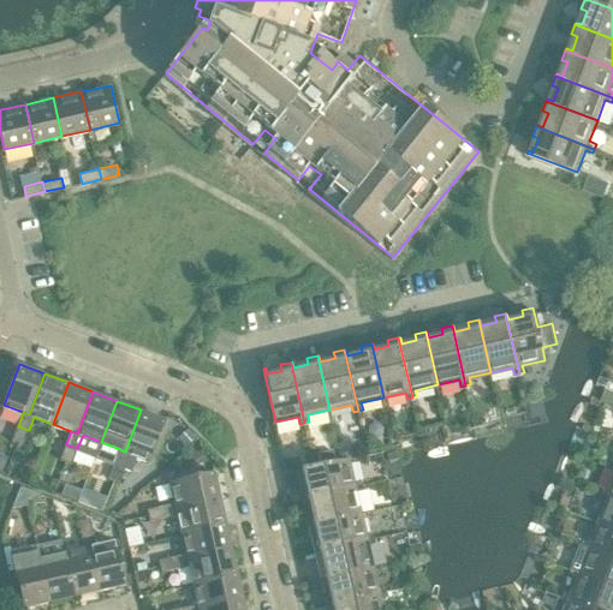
[(150,461),(164,429),(166,419),(141,410),(125,452),(120,449),(114,462),(126,467),(131,454),(150,461)]
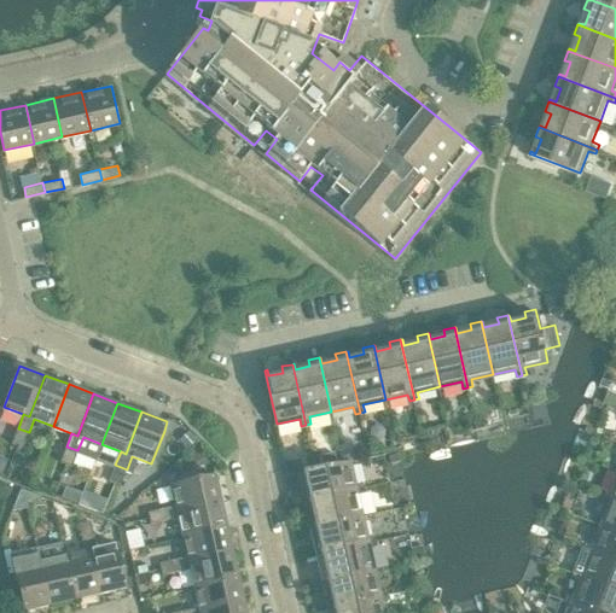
[(24,445),(29,432),(18,428),(12,442),(24,445)]
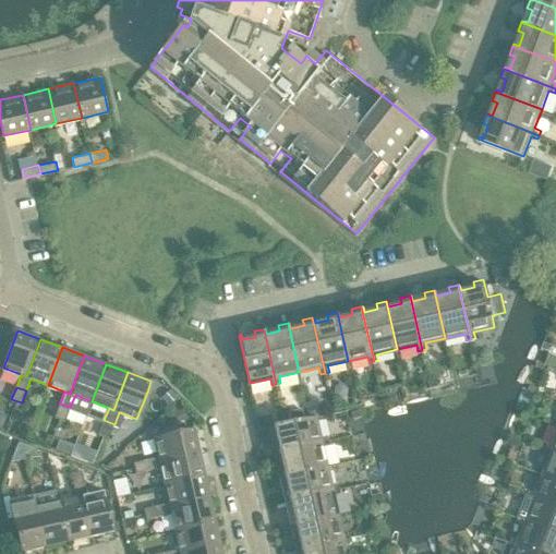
[(65,420),(70,407),(60,404),(56,416),(65,420)]
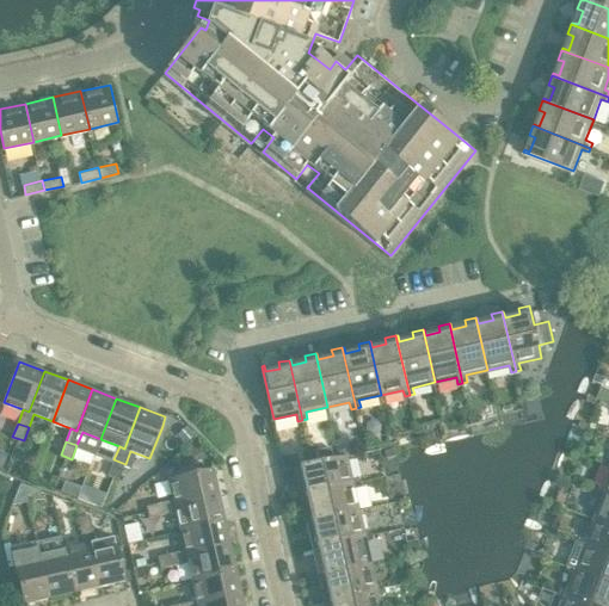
[(352,477),(348,455),(295,467),(297,477),(303,476),(307,490),(301,493),(301,494),(361,480),(360,475),(352,477)]
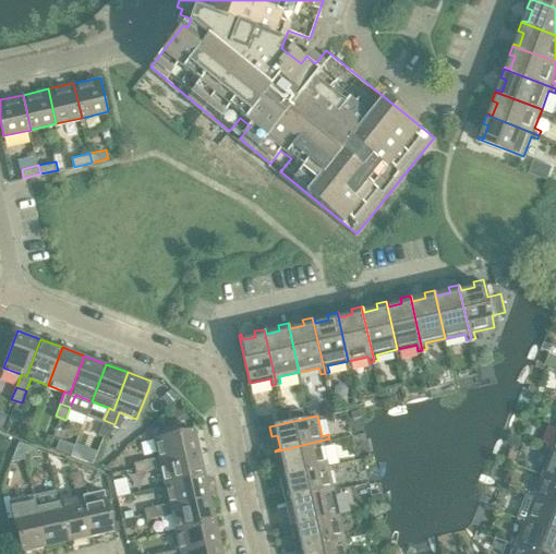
[(109,436),(115,424),(104,420),(99,432),(109,436)]
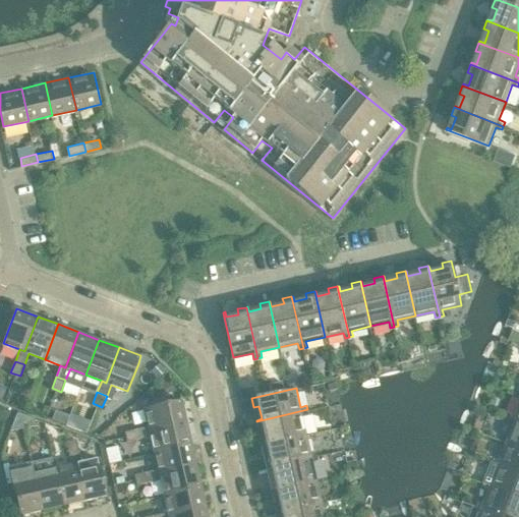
[(186,421),(181,399),(145,407),(149,424),(150,429),(186,421)]
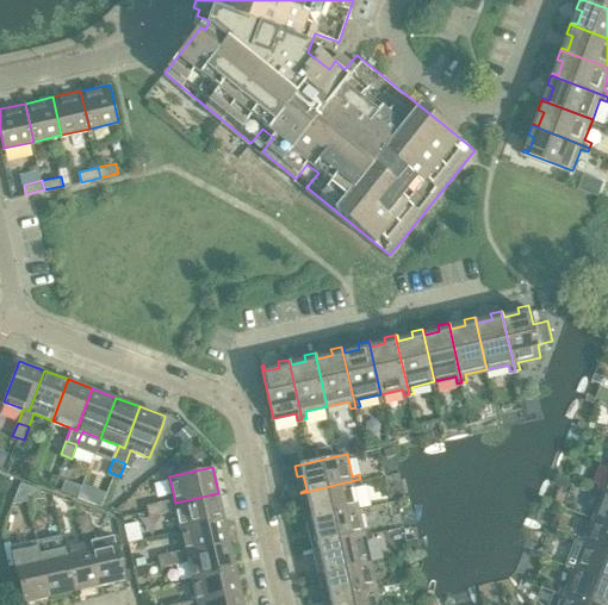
[(359,507),(354,486),(361,484),(360,479),(301,493),(303,504),(309,501),(312,517),(306,518),(306,519),(359,507)]
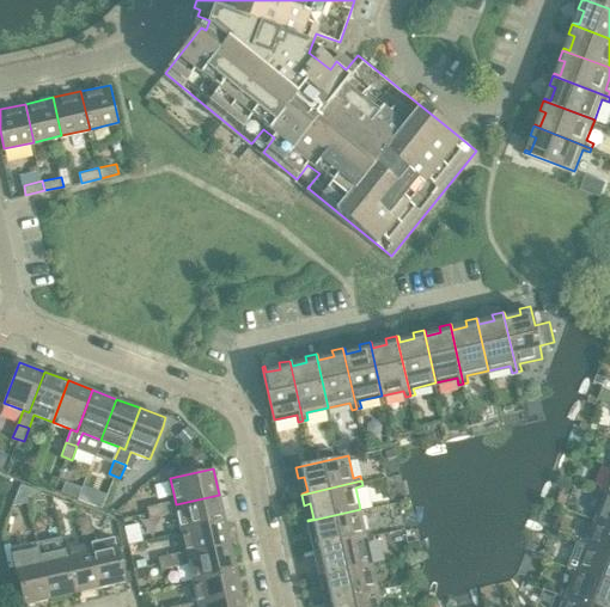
[(43,498),(42,490),(22,482),(13,503),(43,498)]
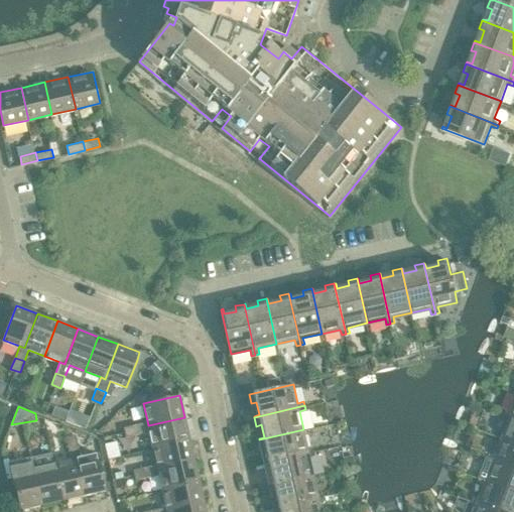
[(513,407),(512,411),(506,408),(504,413),(513,415),(513,407)]
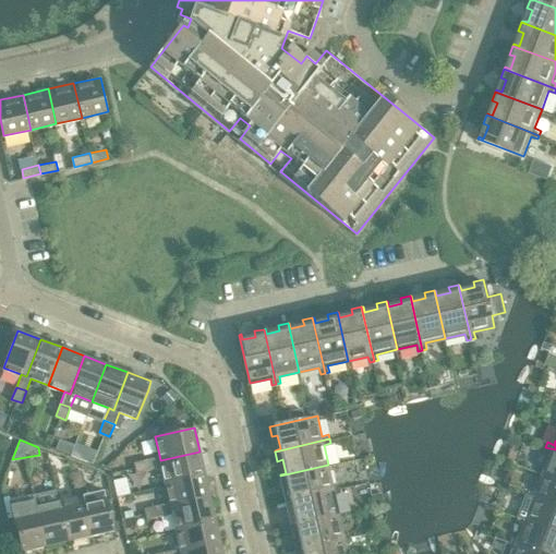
[(555,449),(545,447),(544,450),(551,453),(543,472),(555,477),(555,449)]
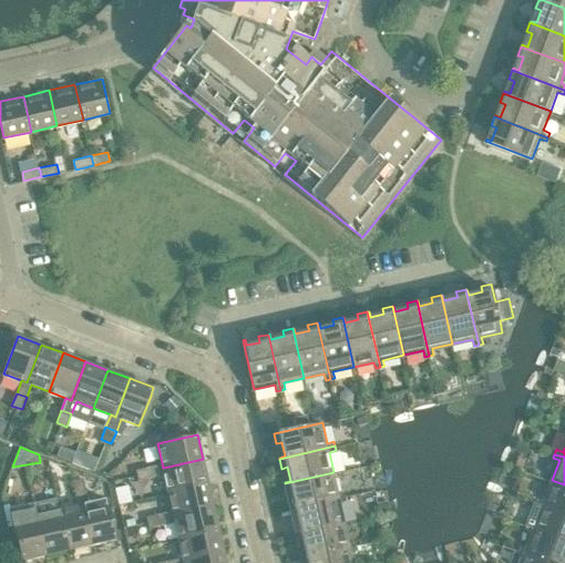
[(208,482),(203,459),(163,468),(162,462),(150,466),(152,477),(165,473),(168,491),(208,482)]
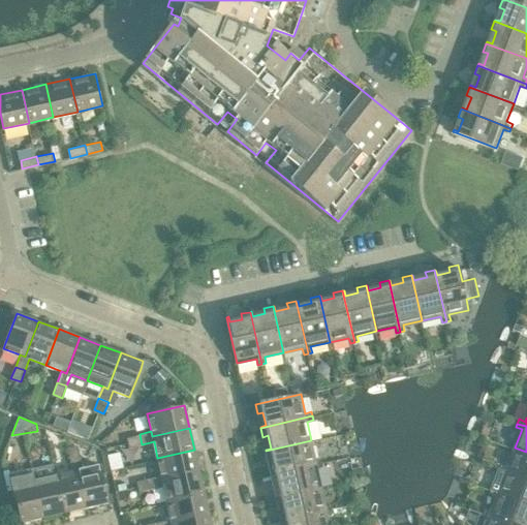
[(142,444),(140,434),(127,437),(129,446),(142,444)]
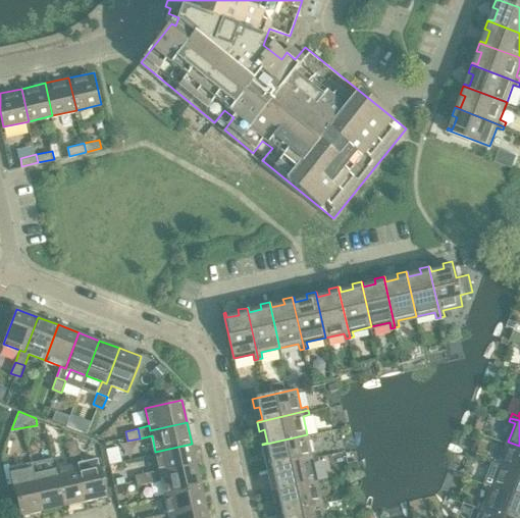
[(311,453),(307,434),(262,445),(264,454),(269,453),(272,465),(267,466),(267,467),(318,456),(317,452),(311,453)]
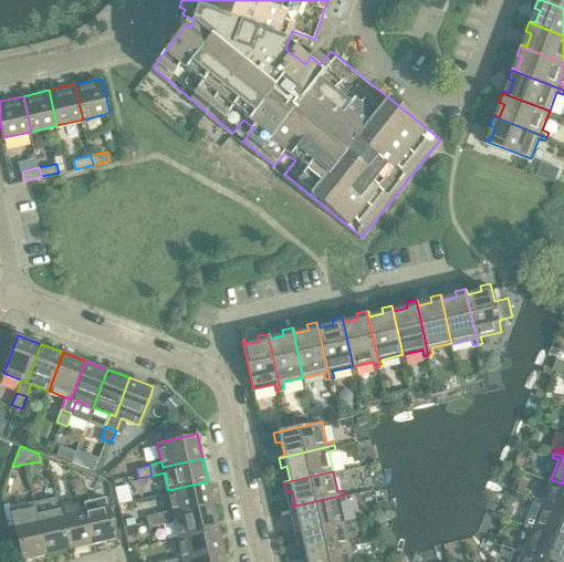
[(86,489),(83,476),(73,478),(75,491),(86,489)]
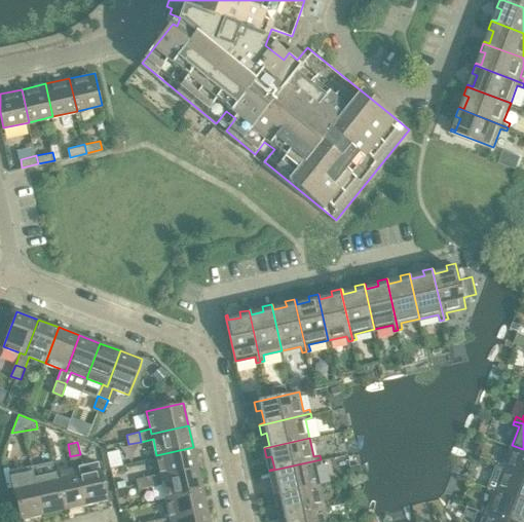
[(523,449),(512,445),(504,462),(499,460),(497,464),(523,474),(523,449)]
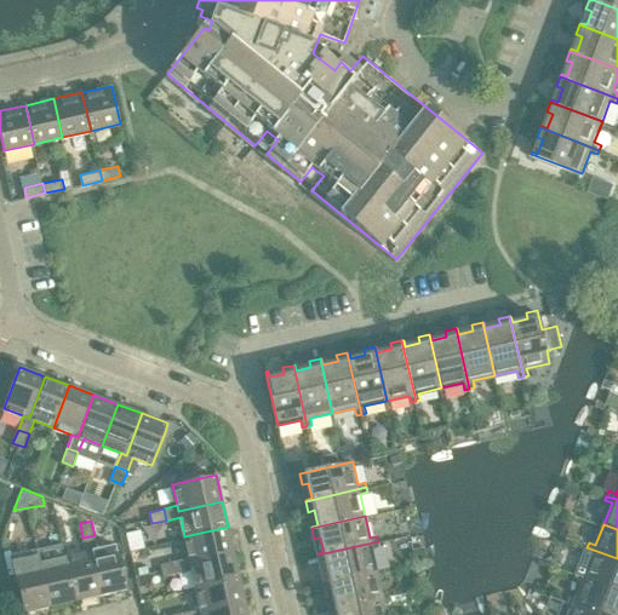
[(234,552),(228,527),(184,536),(189,557),(190,562),(234,552)]
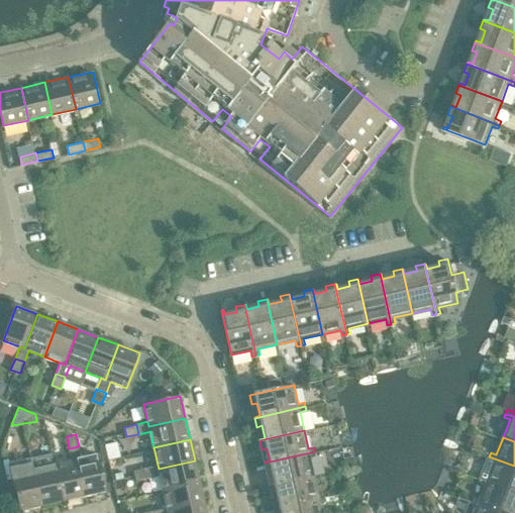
[(85,496),(77,458),(82,457),(79,446),(69,448),(72,459),(56,464),(64,500),(85,496)]
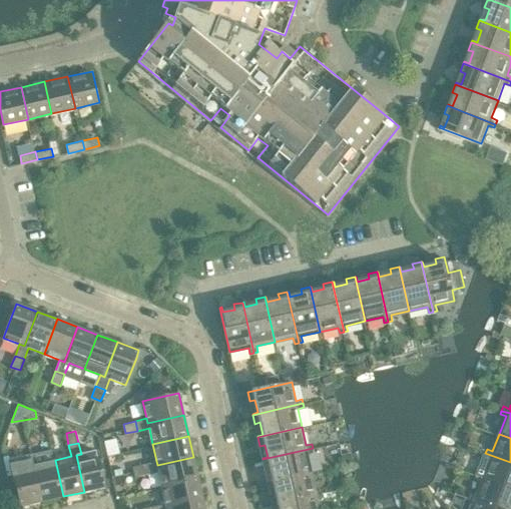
[(312,471),(308,453),(314,452),(313,448),(263,459),(265,468),(270,467),(273,479),(268,480),(268,481),(312,471)]
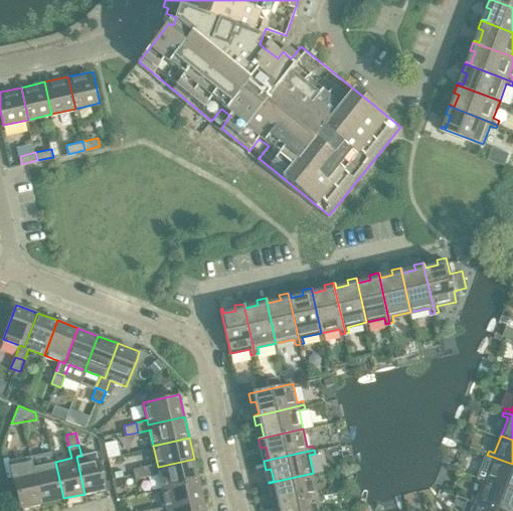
[(63,498),(55,462),(52,451),(31,455),(42,503),(63,498)]
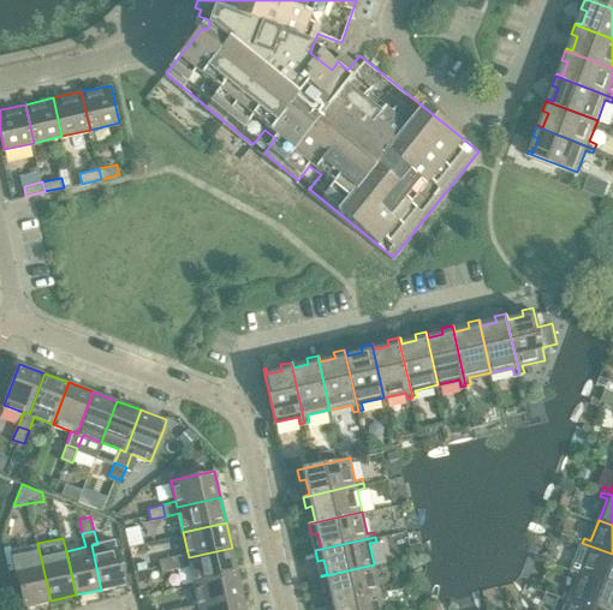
[(128,584),(118,539),(97,544),(91,545),(101,590),(128,584)]
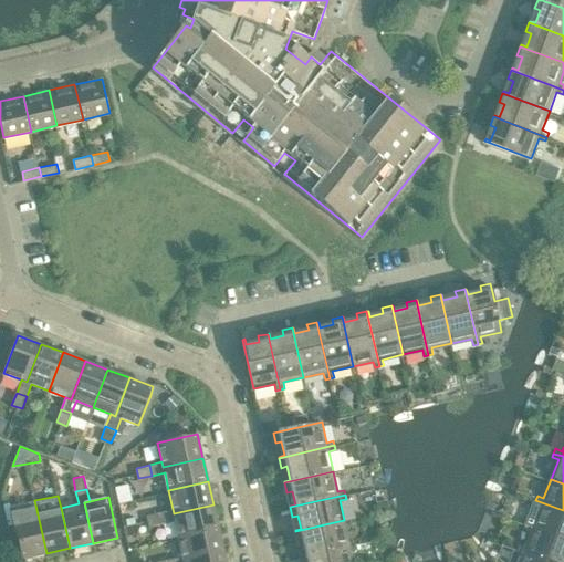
[(47,553),(34,500),(10,506),(22,559),(47,553)]
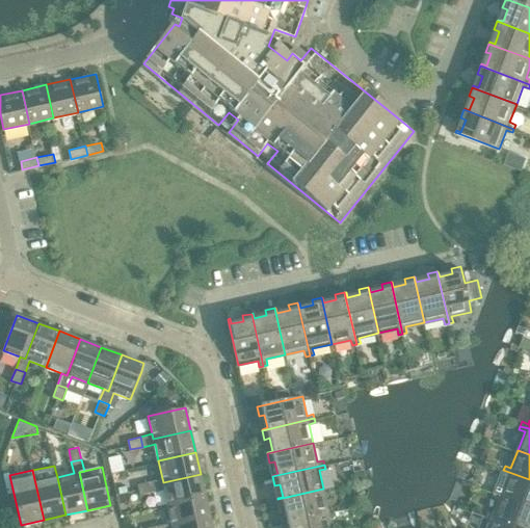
[(529,479),(503,470),(502,474),(507,476),(501,495),(529,505),(529,479)]
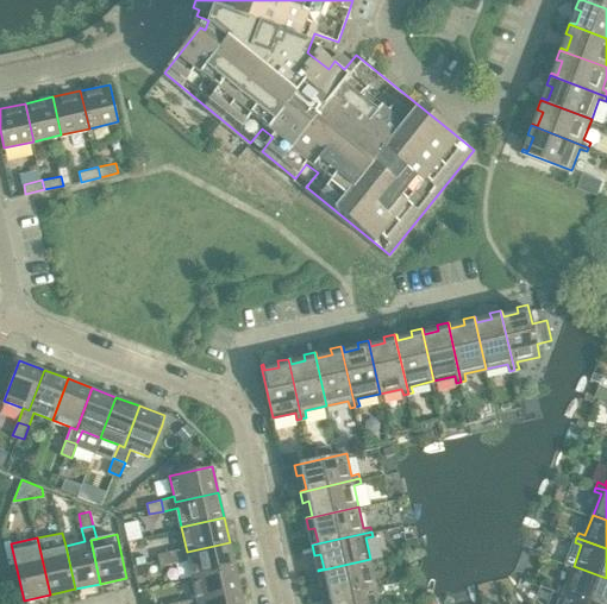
[(236,567),(230,542),(187,552),(186,547),(171,549),(174,561),(188,558),(193,577),(236,567)]
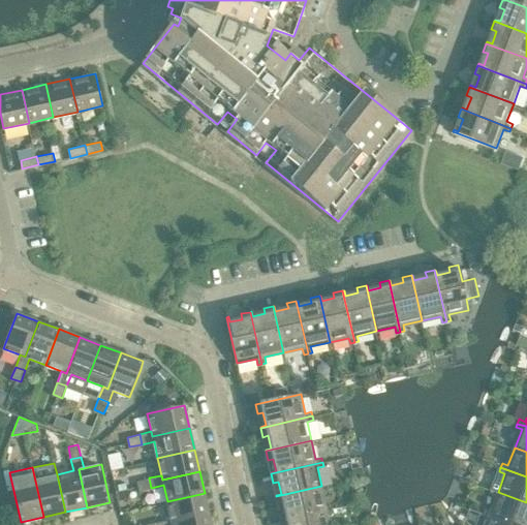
[(151,488),(149,477),(137,481),(140,491),(151,488)]
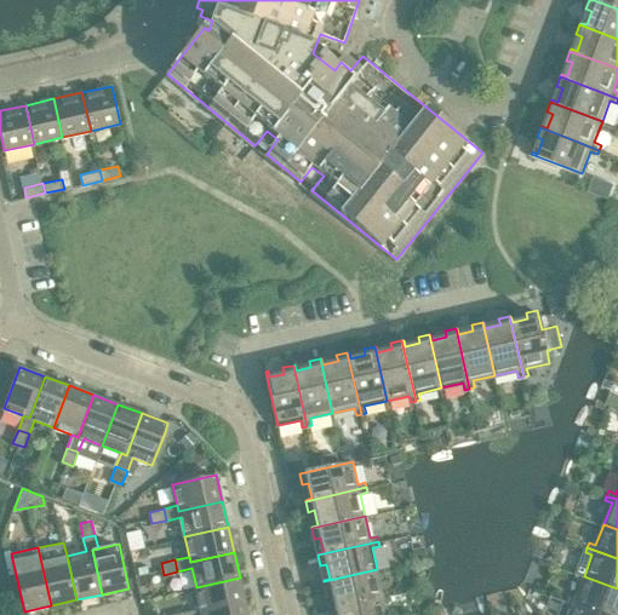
[(383,591),(377,569),(324,581),(326,592),(332,591),(336,605),(330,608),(330,609),(390,595),(389,590),(383,591)]
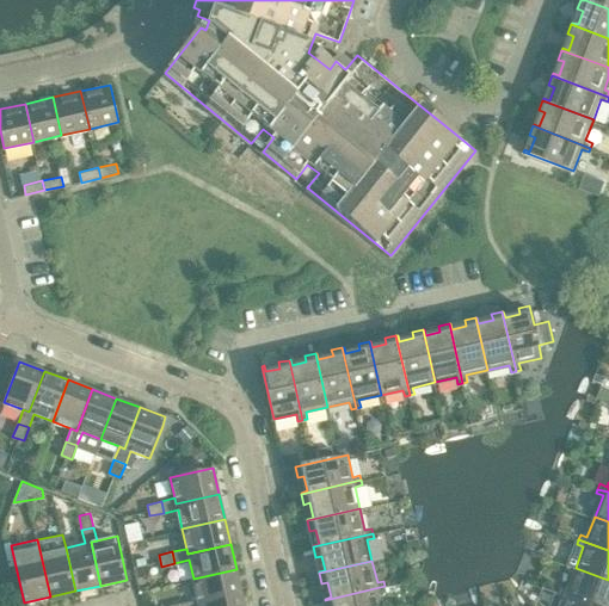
[(608,580),(576,568),(567,588),(560,586),(559,591),(601,605),(608,605),(608,580)]
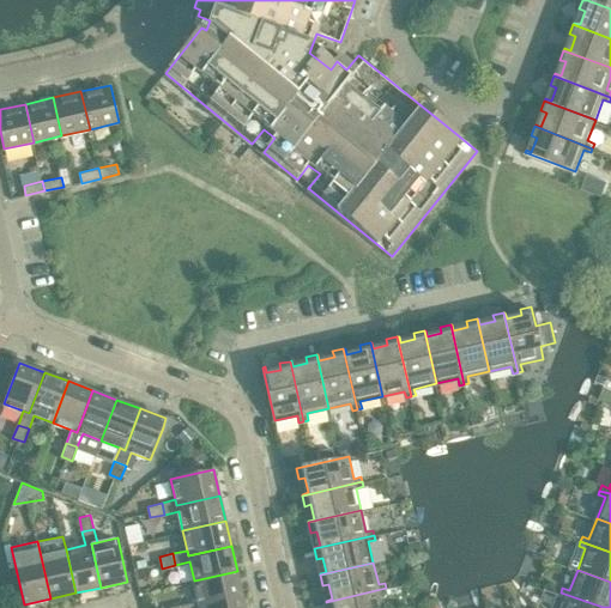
[(243,596),(237,571),(194,581),(198,601),(200,607),(243,596)]
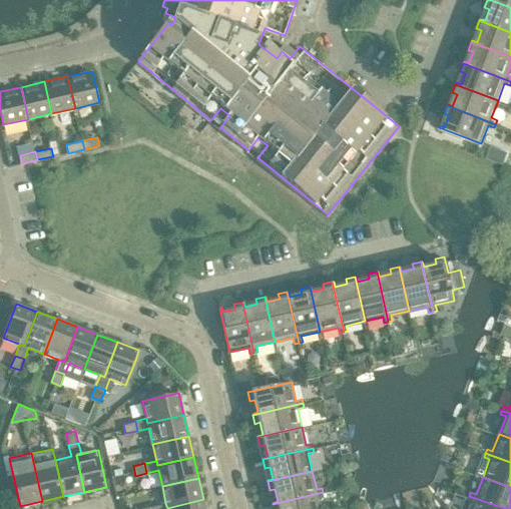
[(320,508),(318,498),(324,496),(323,492),(273,504),(274,508),(320,508)]
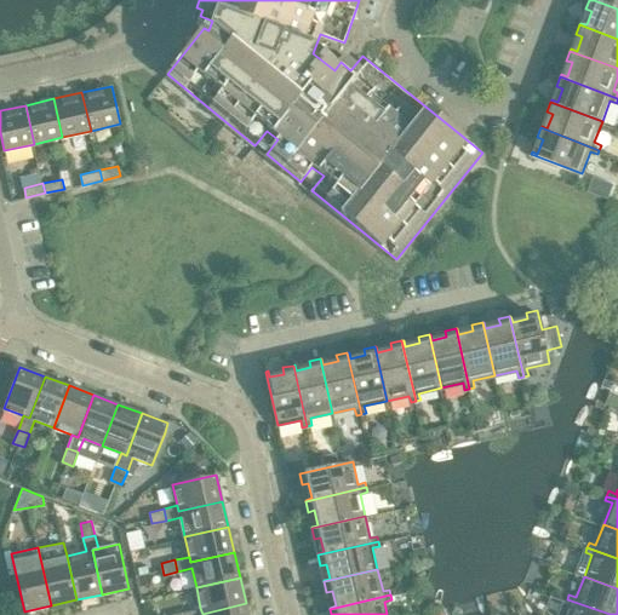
[(610,614),(567,599),(565,604),(572,607),(568,614),(610,614)]
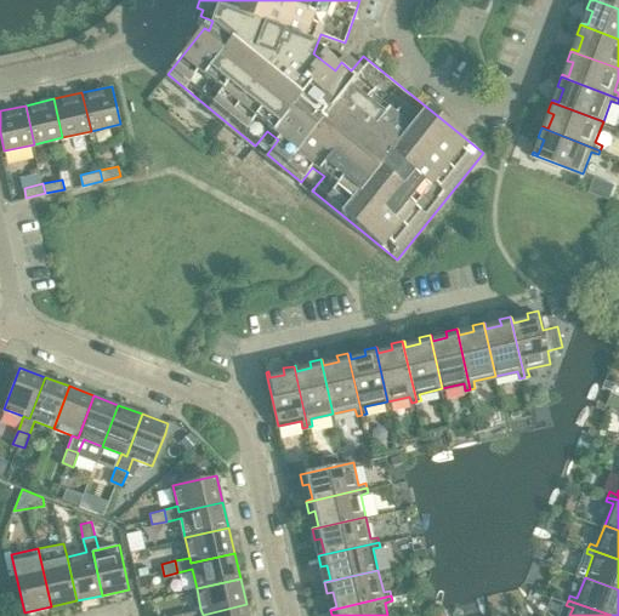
[(248,615),(246,604),(203,615),(200,609),(187,611),(187,615),(248,615)]
